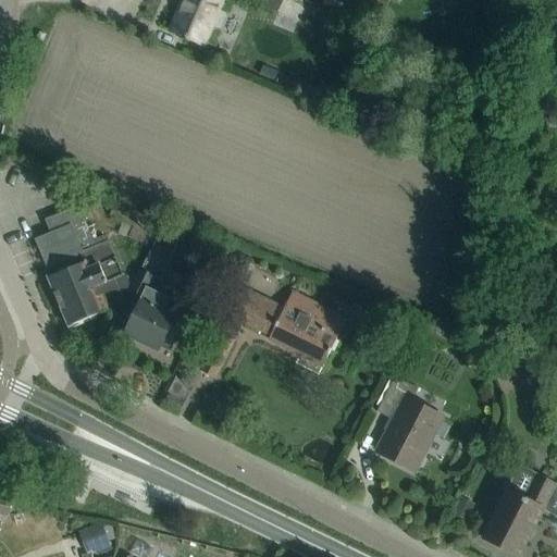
[(183,0),(170,31),(202,45),(211,26),(221,31),(227,14),(218,10),(222,0),(183,0)]
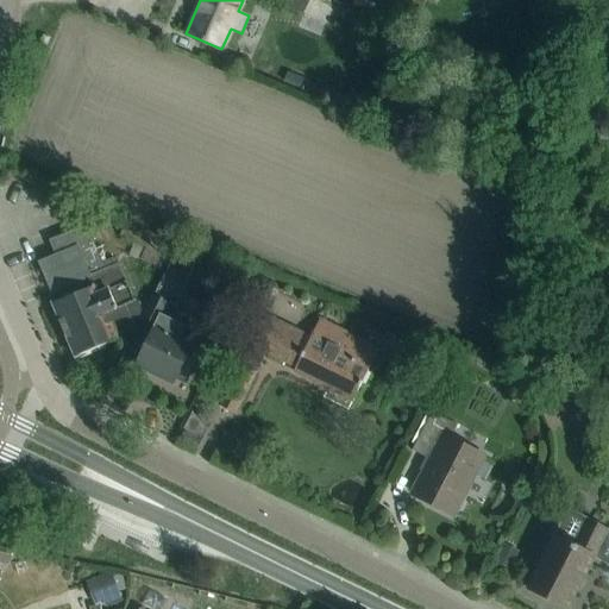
[(314,0),(308,0),(302,14),(327,25),(334,8),(314,0)]
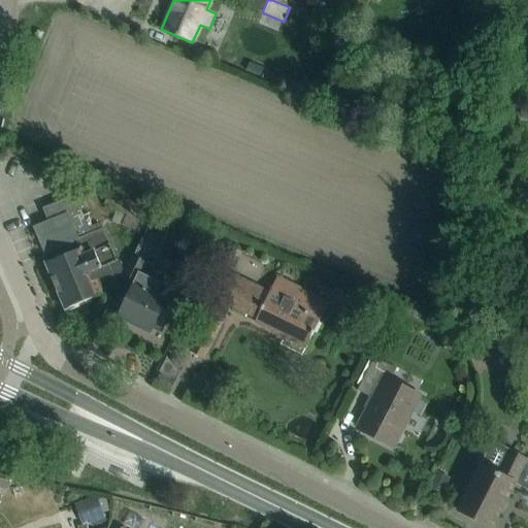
[(250,63),(245,71),(260,77),(264,68),(250,63)]
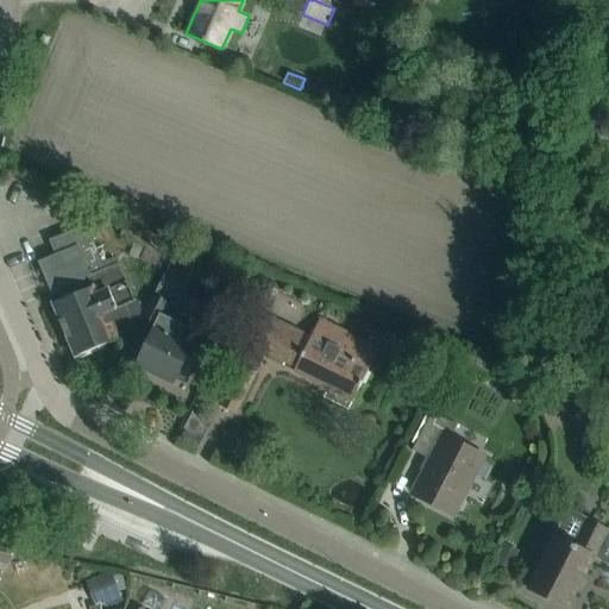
[(120,236),(136,243),(130,256),(159,269),(171,244),(126,223),(120,236)]
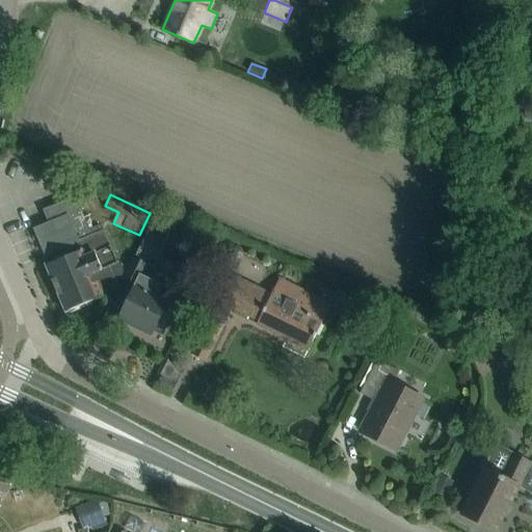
[(91,235),(83,216),(76,196),(43,210),(48,222),(33,229),(45,257),(43,258),(65,312),(118,290),(115,281),(125,276),(118,261),(115,262),(102,231),(91,235)]
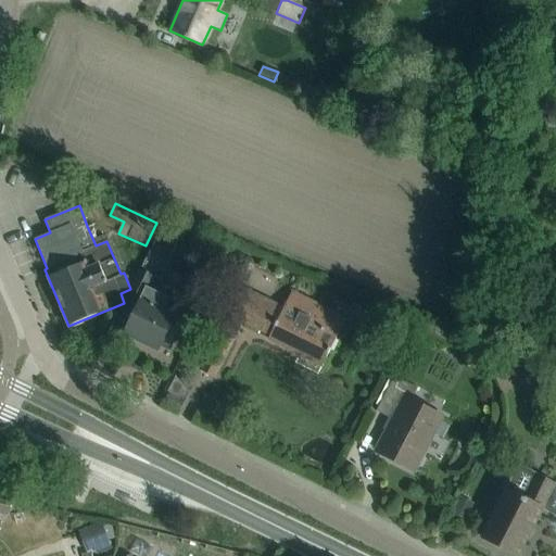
[(154,236),(139,270),(140,270),(152,277),(158,279),(174,245),(154,236)]
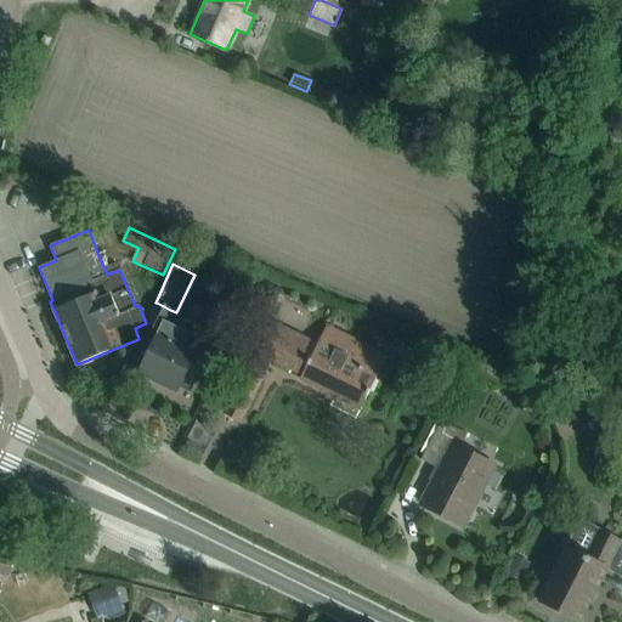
[(193,378),(188,389),(190,390),(204,358),(180,348),(186,334),(164,323),(170,310),(157,303),(146,326),(159,332),(139,373),(176,391),(180,385),(185,374),(193,378)]
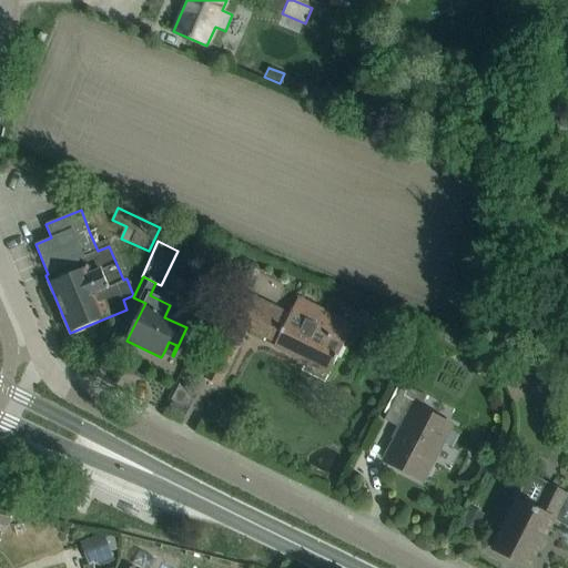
[(330,363),(325,372),(328,373),(352,326),(296,300),(288,316),(245,294),(233,321),(266,337),(269,333),(279,337),(274,346),(305,362),(310,353),(330,363)]
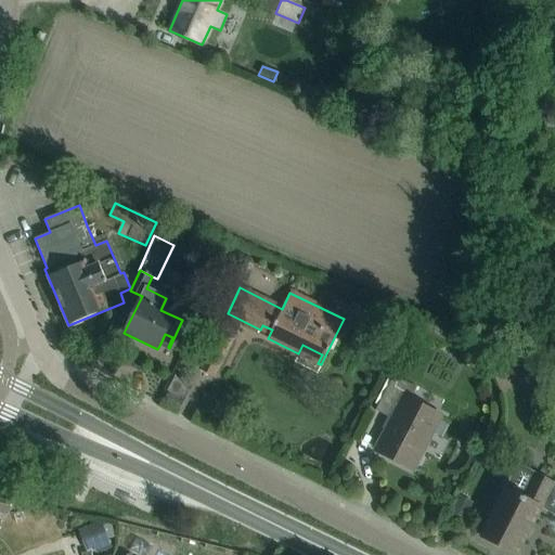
[(232,339),(218,333),(199,370),(214,377),(232,339)]
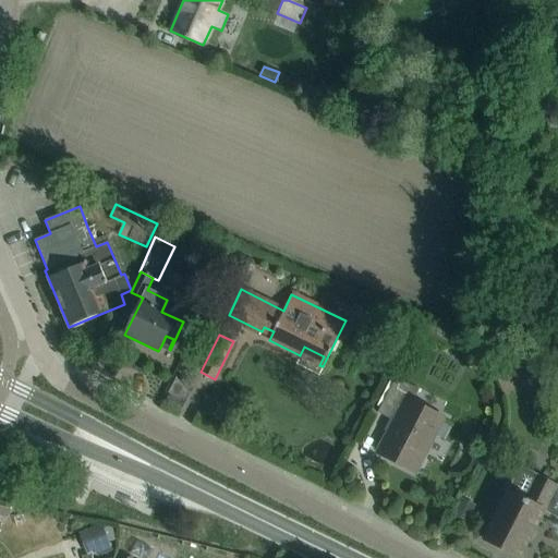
[(396,377),(387,393),(377,412),(378,413),(379,411),(393,419),(376,452),(415,472),(444,419),(412,402),(419,389),(396,377)]
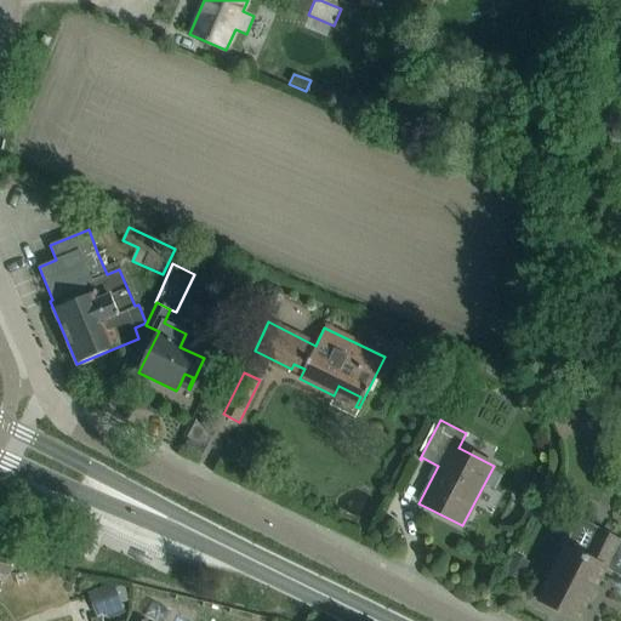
[(620,541),(599,530),(586,557),(565,547),(539,600),(577,620),(605,567),(620,574),(620,541)]
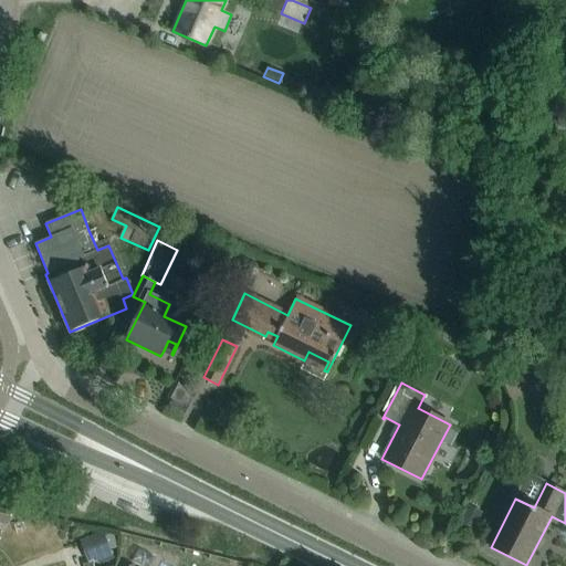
[(103,532),(80,542),(87,561),(95,557),(98,564),(113,558),(103,532)]
